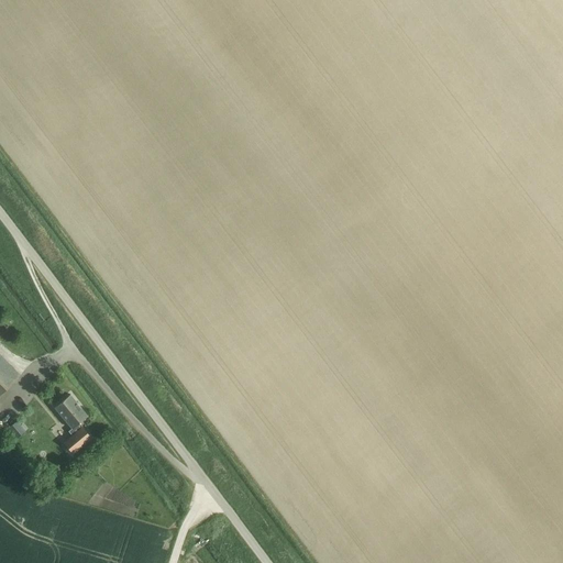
[(88,417),(69,395),(54,407),(73,429),(70,431),(69,434),(72,438),(64,444),(72,454),(90,439),(81,429),(80,430),(77,426),(88,417)]
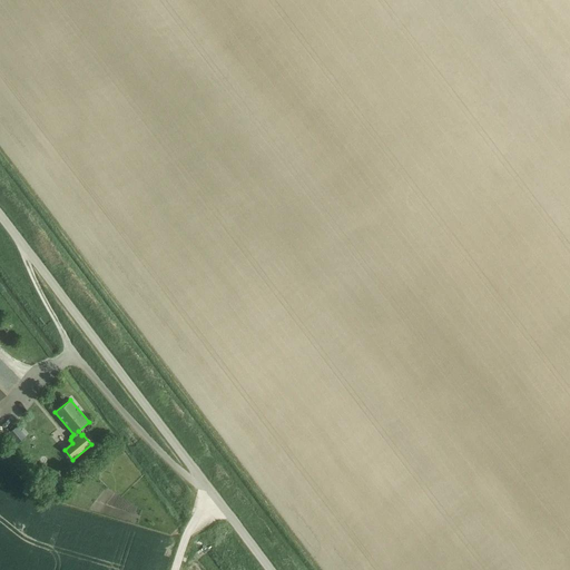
[(18,426),(9,434),(17,444),(26,436),(18,426)]
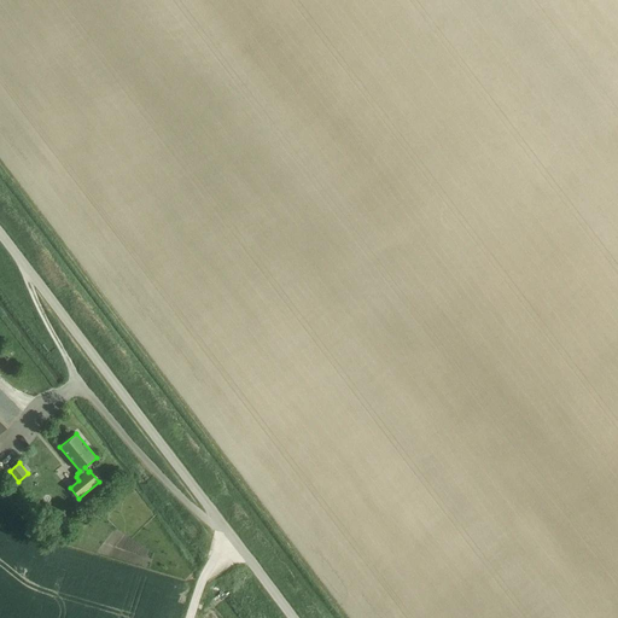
[(64,501),(74,513),(79,508),(69,496),(64,501)]
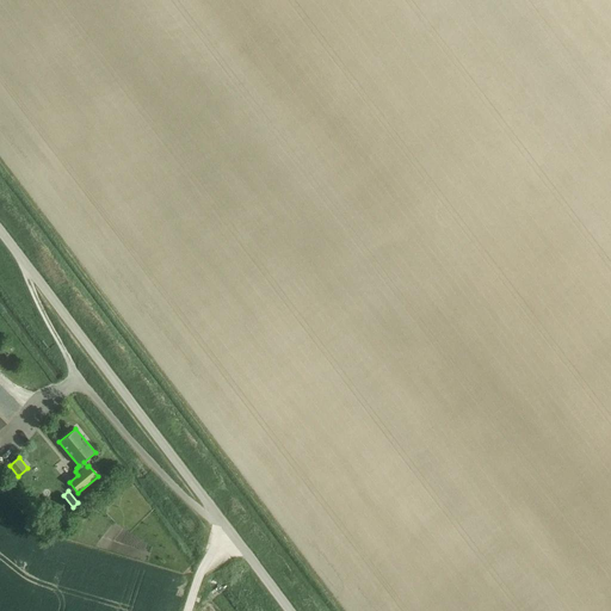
[(66,517),(57,519),(59,526),(59,529),(61,529),(67,528),(66,517)]
